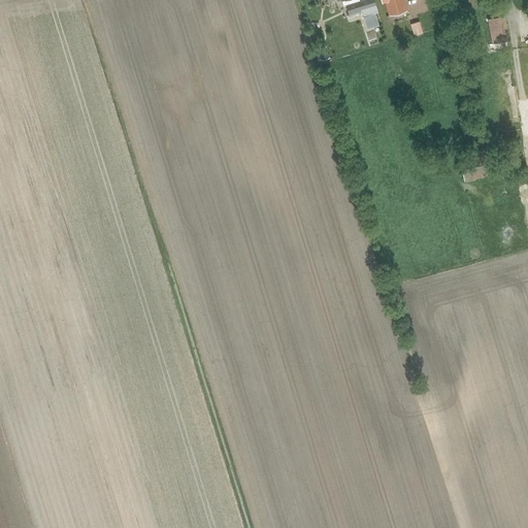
[(373,0),(366,0),(345,6),(349,19),(362,15),(363,18),(377,13),(373,0)]
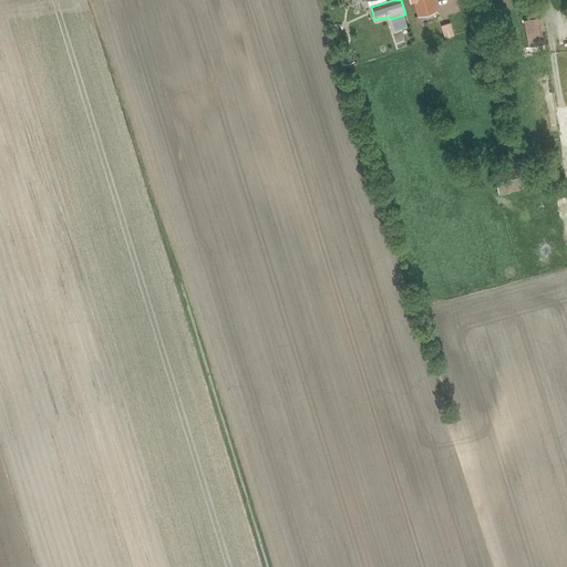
[(410,0),(411,3),(414,2),(419,17),(440,10),(436,0),(410,0)]
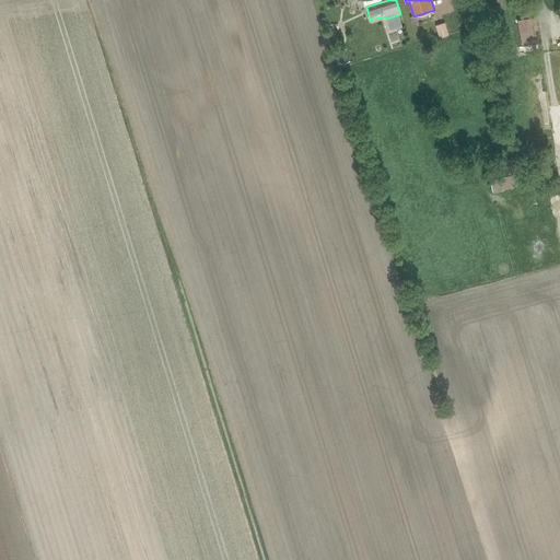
[(533,20),(516,22),(520,45),(536,42),(533,20)]
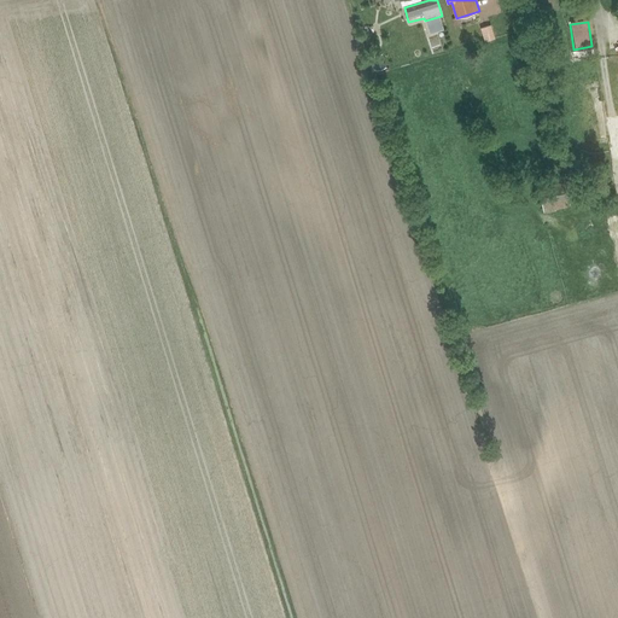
[(490,27),(481,29),(484,42),(494,39),(490,27)]
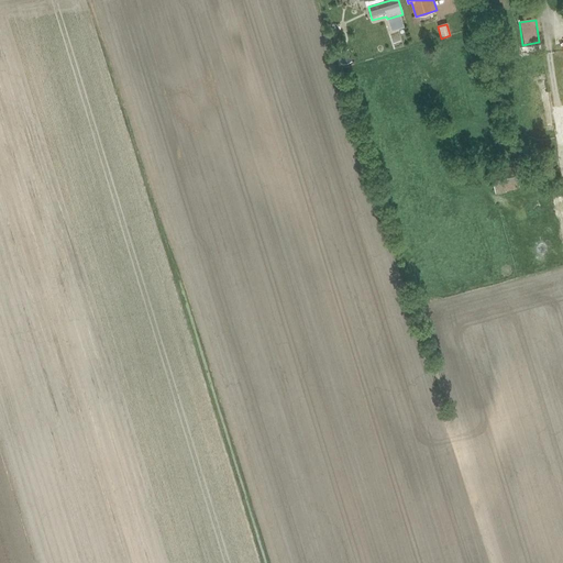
[(520,187),(517,172),(492,177),(495,192),(520,187)]
